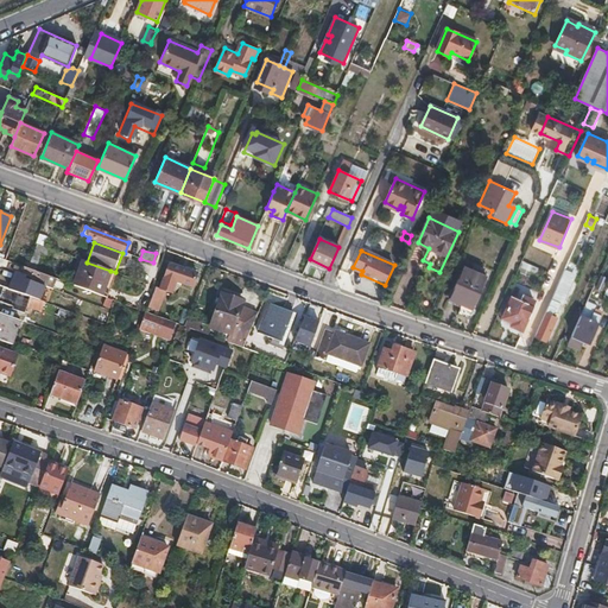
[(87,263),(83,261),(74,286),(101,297),(111,271),(87,263)]
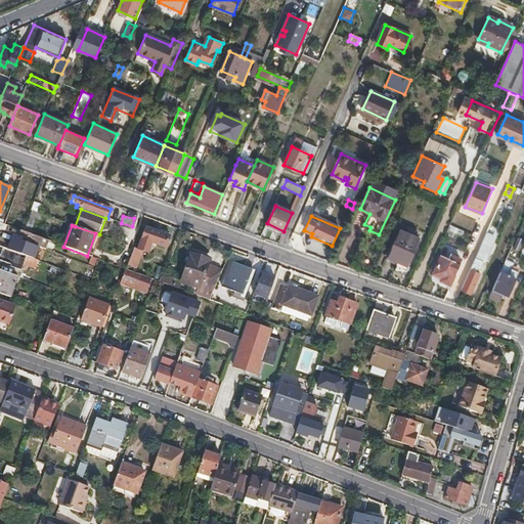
[(134,248),(128,264),(135,267),(142,251),(148,253),(151,243),(166,248),(170,236),(145,227),(137,249),(134,248)]
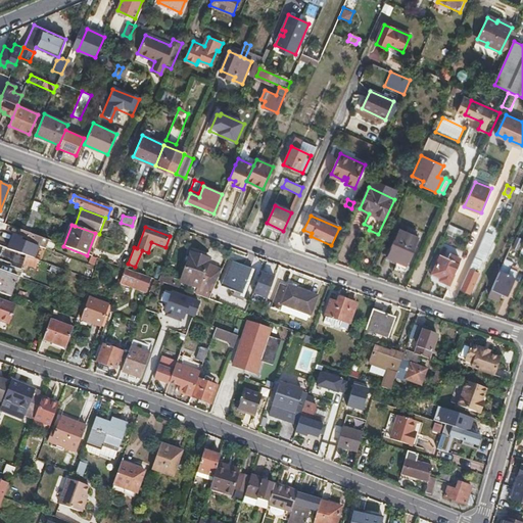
[(386,256),(388,257),(399,230),(398,230),(386,256)]
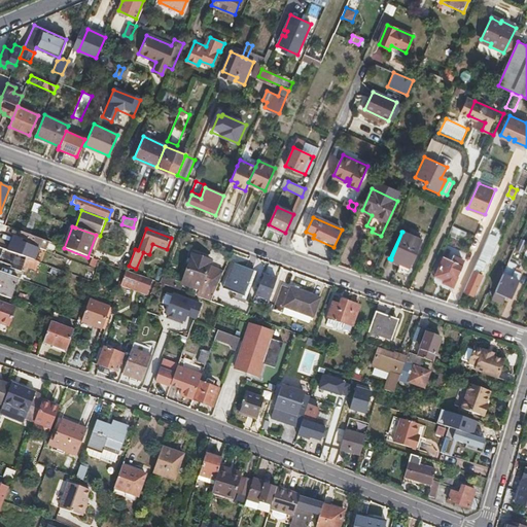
[(402,232),(391,259),(401,265),(397,272),(407,276),(411,268),(410,268),(422,241),(402,232)]
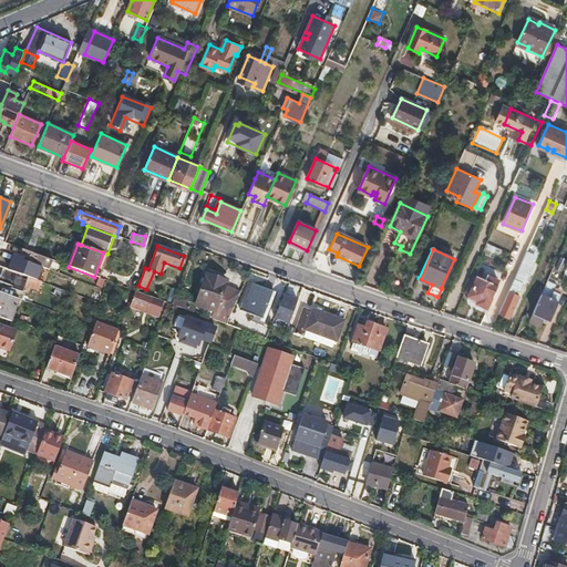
[(0,256),(0,266),(1,267),(3,268),(18,274),(22,260),(28,263),(49,270),(52,260),(26,251),(22,250),(20,256),(8,251),(7,254),(2,253),(0,256)]
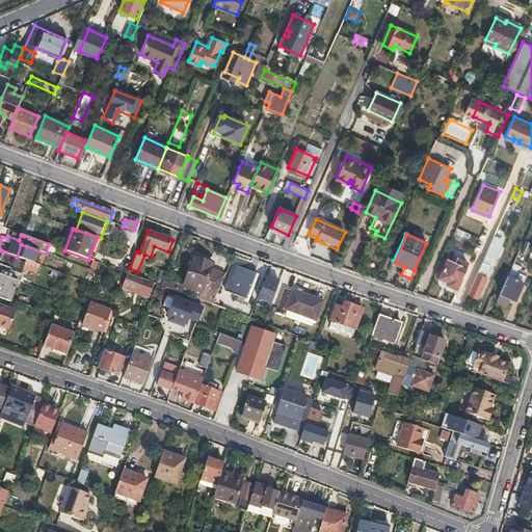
[(486,254),(468,294),(478,298),(486,278),(482,276),(485,270),(487,270),(499,245),(491,241),(486,254)]
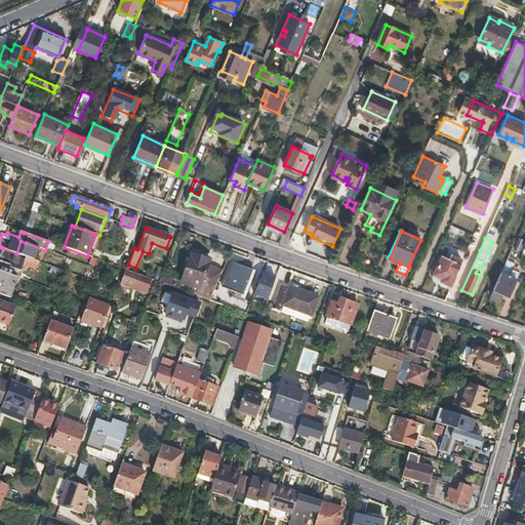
[(16,253),(3,248),(0,256),(0,260),(10,265),(9,268),(19,272),(23,265),(35,270),(38,261),(16,253)]
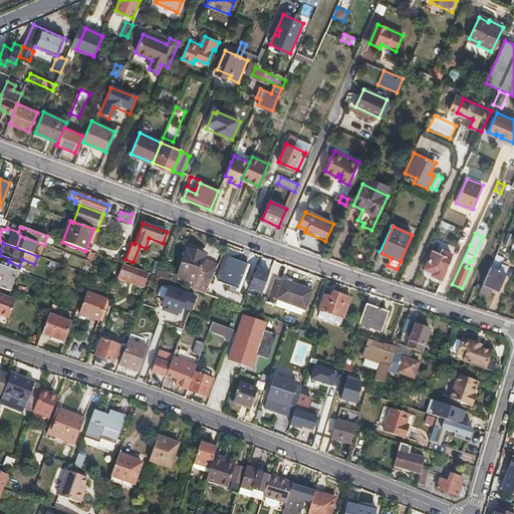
[(441,255),(429,249),(422,266),(435,273),(434,276),(442,280),(453,256),(452,254),(443,250),(441,255)]
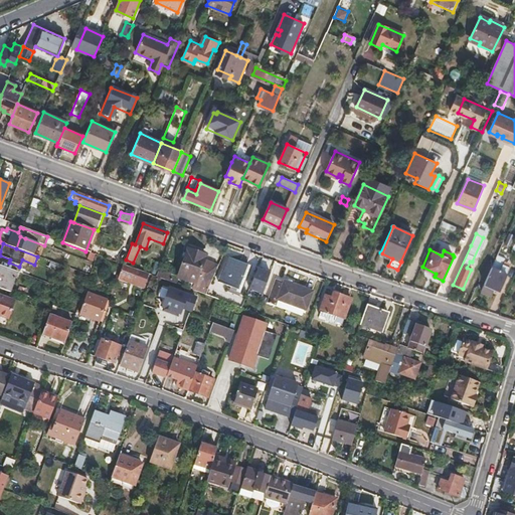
[(196,288),(195,291),(206,295),(214,277),(200,272),(203,264),(204,261),(185,252),(177,273),(186,277),(185,280),(193,284),(192,287),(196,288)]
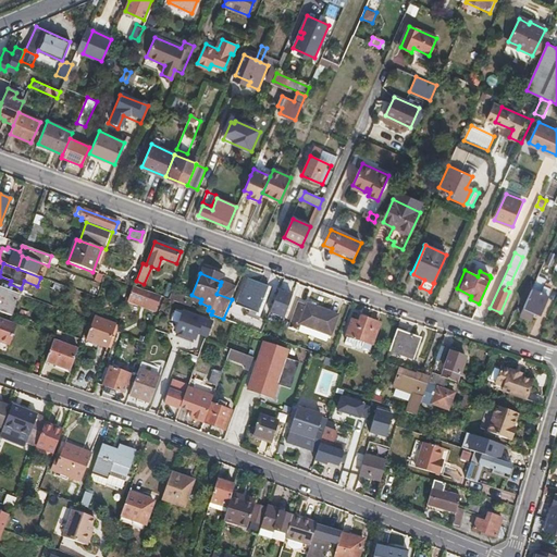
[(247,279),(237,305),(259,313),(269,287),(247,279)]
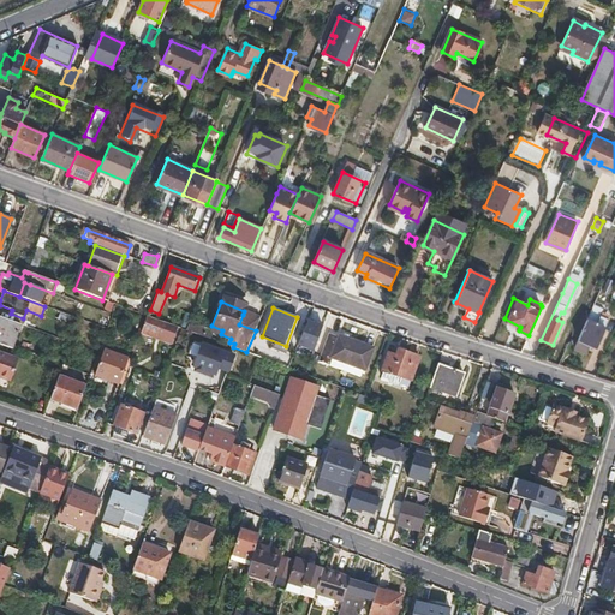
[(72,316),(60,311),(55,323),(67,327),(72,316)]
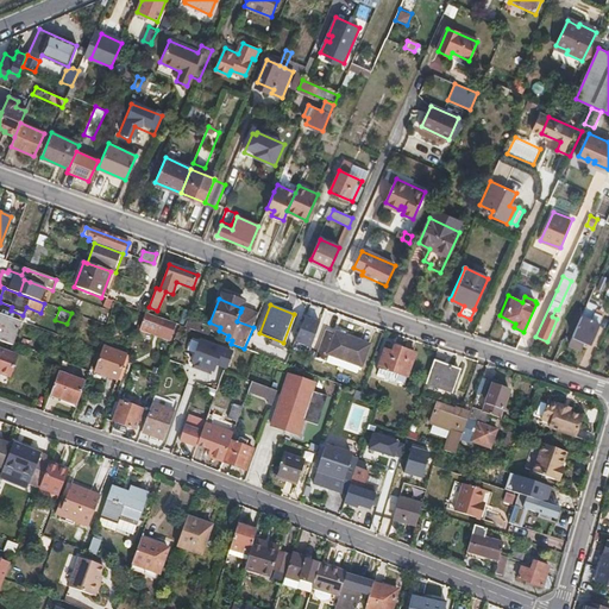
[(183,309),(179,322),(183,325),(189,312),(183,309)]
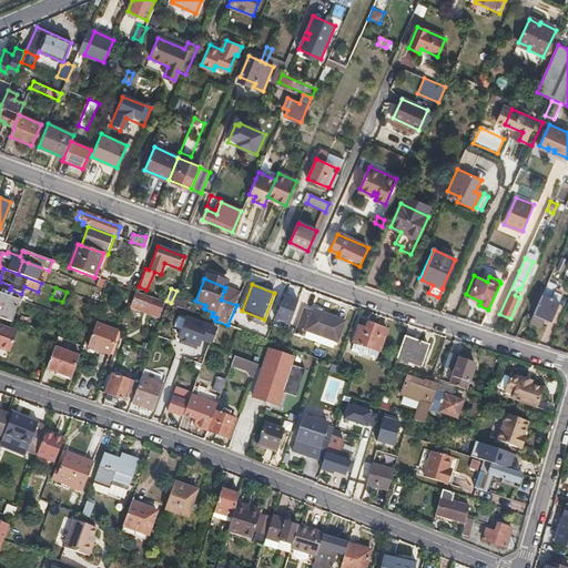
[(236,305),(240,296),(224,291),(221,300),(236,305)]
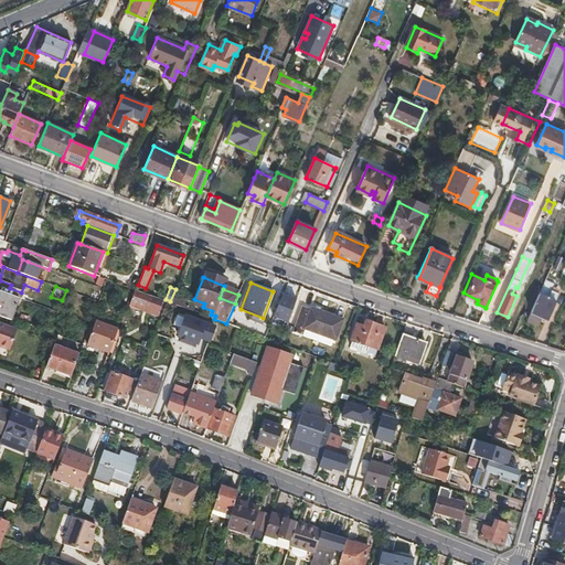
[(0,290),(0,316),(10,320),(19,298),(0,290)]
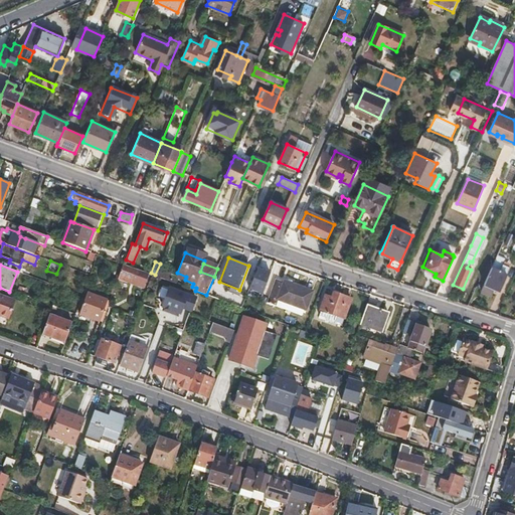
[(119,276),(118,279),(130,284),(131,279),(138,281),(141,272),(123,265),(119,276)]
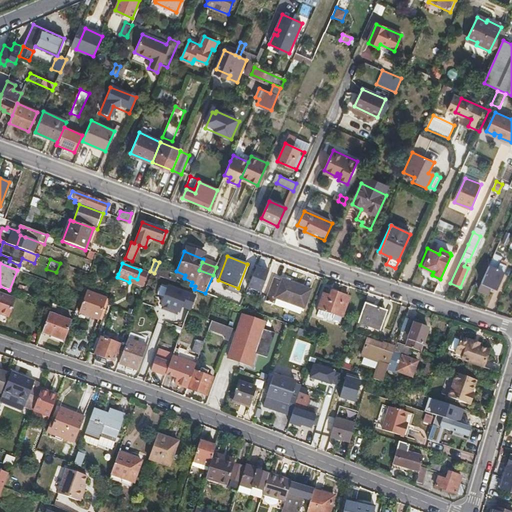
[(489,267),(479,290),(488,294),(491,287),(497,289),(506,267),(500,264),(497,271),(489,267)]
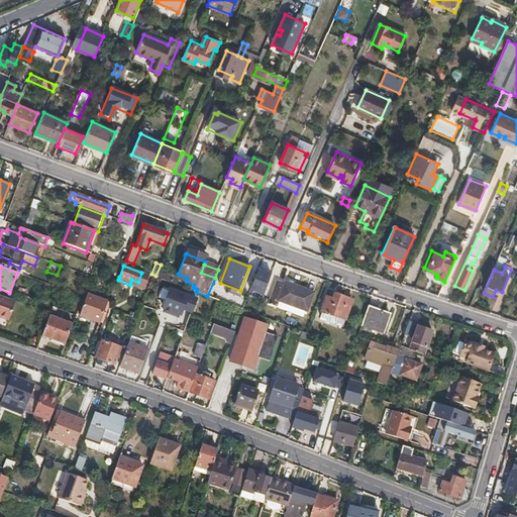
[(259,270),(250,291),(264,296),(272,275),(259,270)]
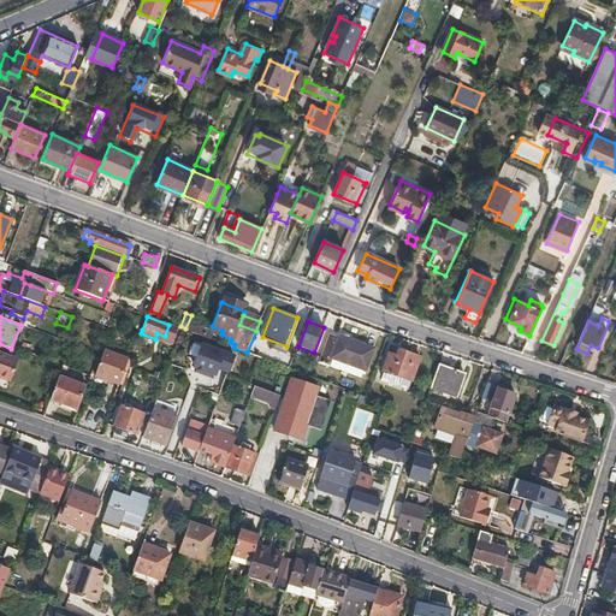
[(331,341),(323,363),(329,366),(331,359),(367,372),(375,349),(339,336),(337,343),(331,341)]
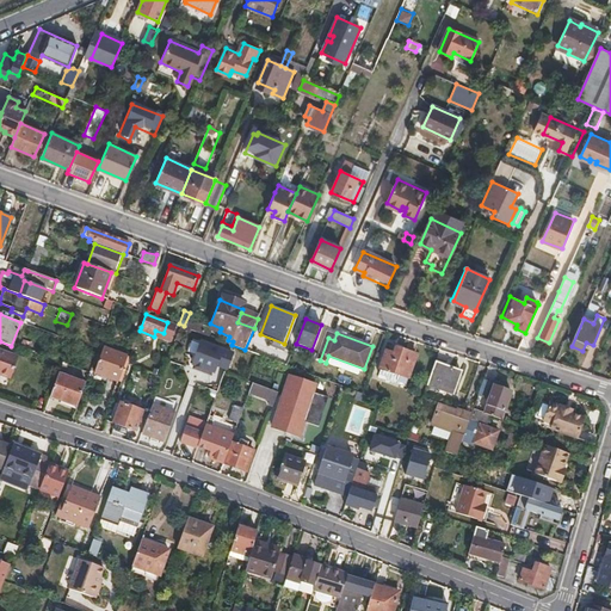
[(20,350),(28,352),(29,350),(38,353),(41,347),(23,340),(20,350)]
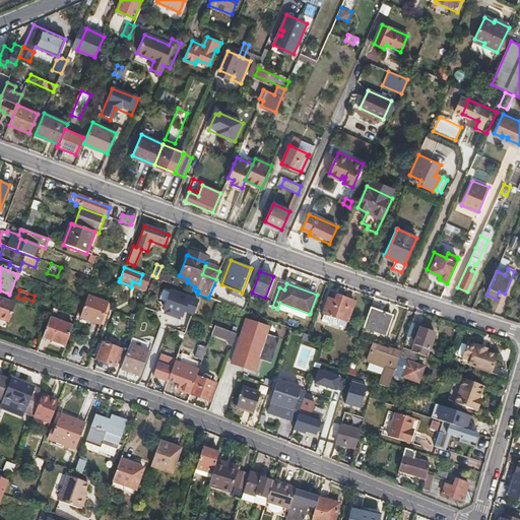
[(171,290),(165,310),(182,317),(185,308),(194,311),(198,301),(171,290)]
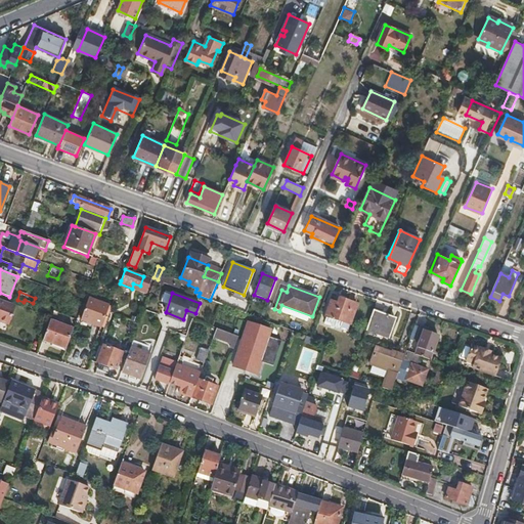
[(0,323),(7,326),(15,303),(0,298),(0,323)]
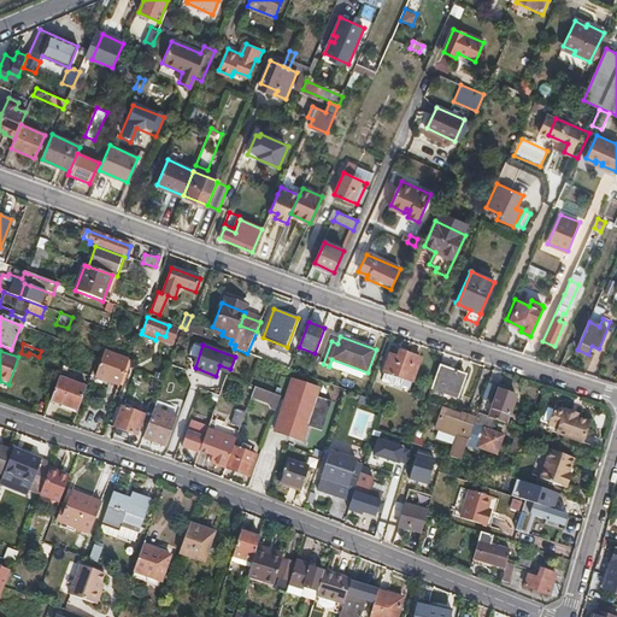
[(104,351),(95,374),(110,378),(109,381),(119,385),(128,359),(104,351)]
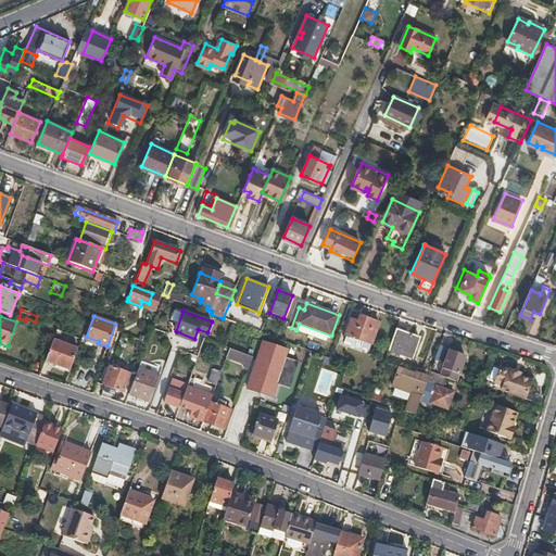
[(352,319),(346,336),(370,345),(379,324),(361,317),(358,323),(352,319)]
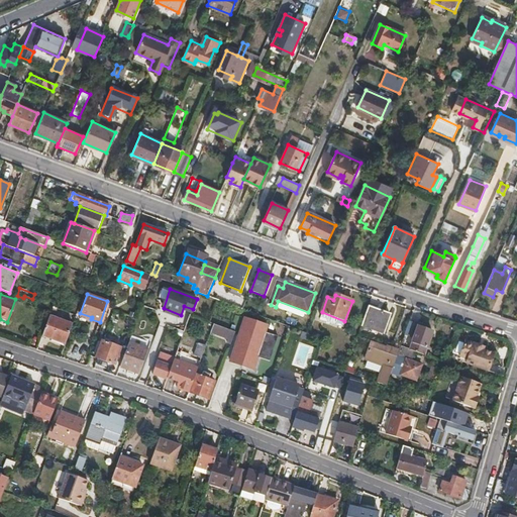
[(53,309),(42,336),(66,344),(73,324),(55,317),(58,309),(54,307),(53,309)]
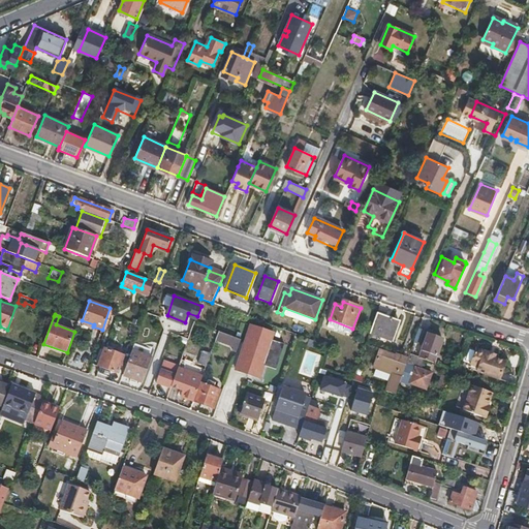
[(400,323),(377,315),(371,333),(394,341),(400,323)]
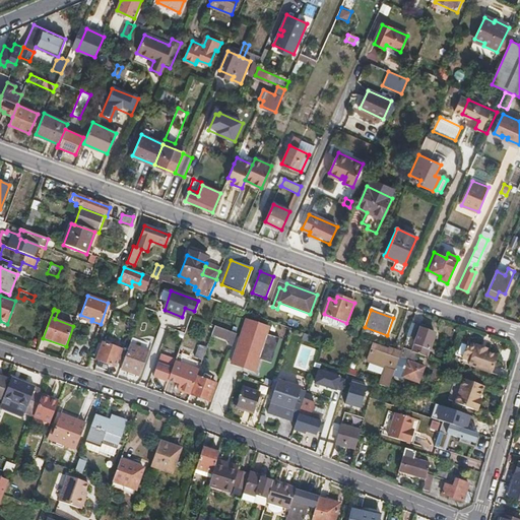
[(248,319),(233,364),(255,372),(260,359),(272,363),(280,338),(268,334),(271,327),(248,319)]
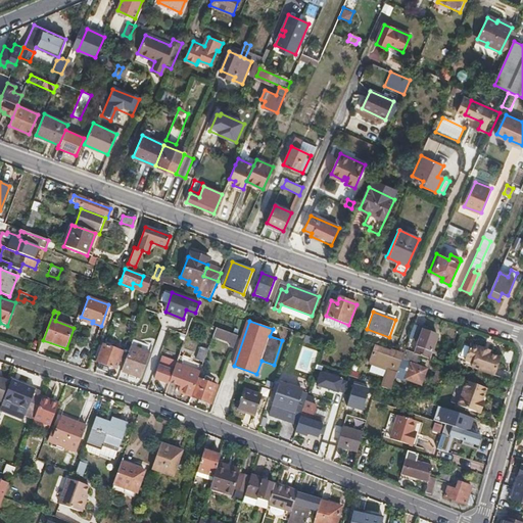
[(240,331),(214,322),(212,327),(217,328),(238,336),(240,331)]
